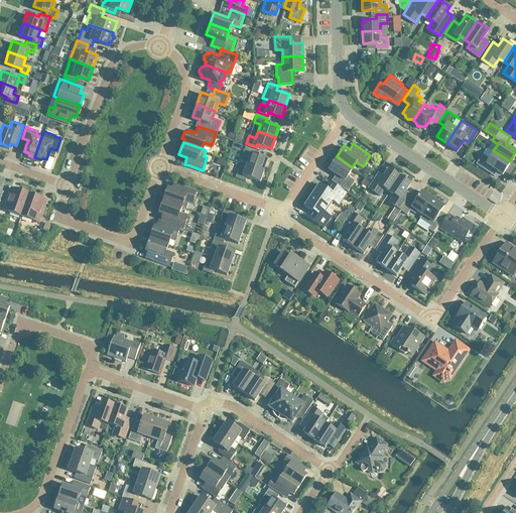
[(246,145),(243,153),(249,155),(247,162),(264,168),(268,157),(255,152),(256,149),(246,145)]
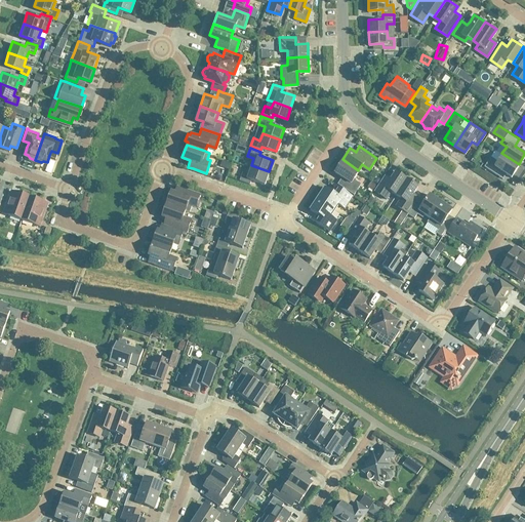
[(490,155),(484,164),(496,172),(499,167),(511,175),(519,164),(501,153),(497,159),(490,155)]
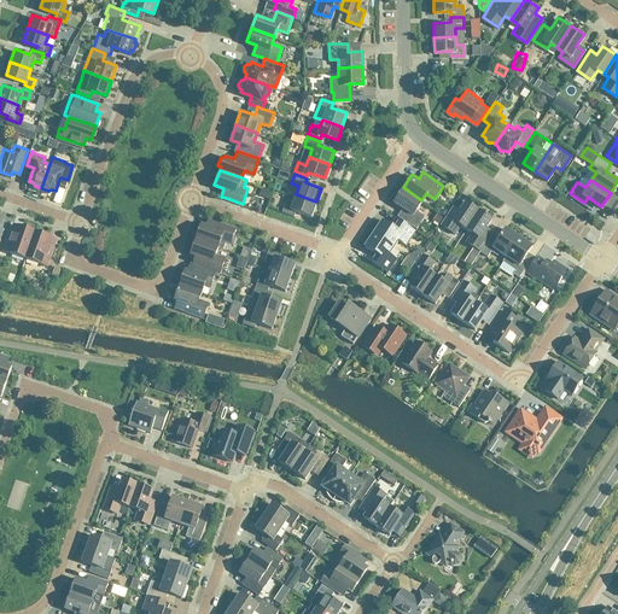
[(403,187),(394,200),(402,206),(407,209),(401,216),(417,227),(425,214),(418,210),(418,206),(421,200),(403,187)]
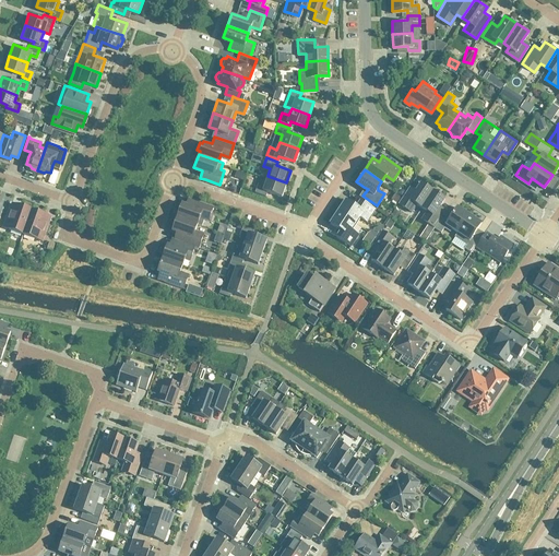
[(286,182),(268,176),(264,184),(258,181),(254,190),(265,193),(268,190),(282,194),(286,182)]
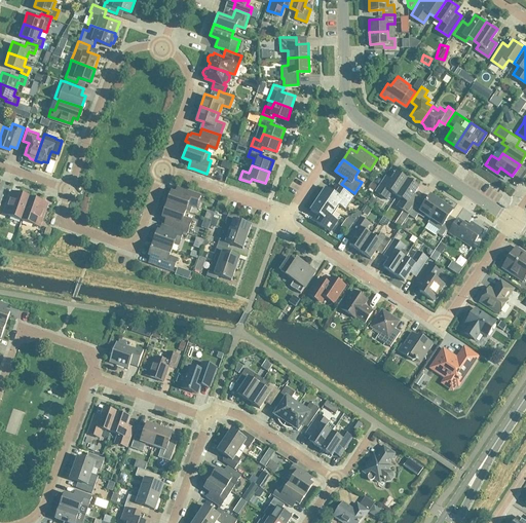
[(385,174),(375,189),(386,197),(391,190),(397,193),(407,178),(396,171),(390,178),(385,174)]
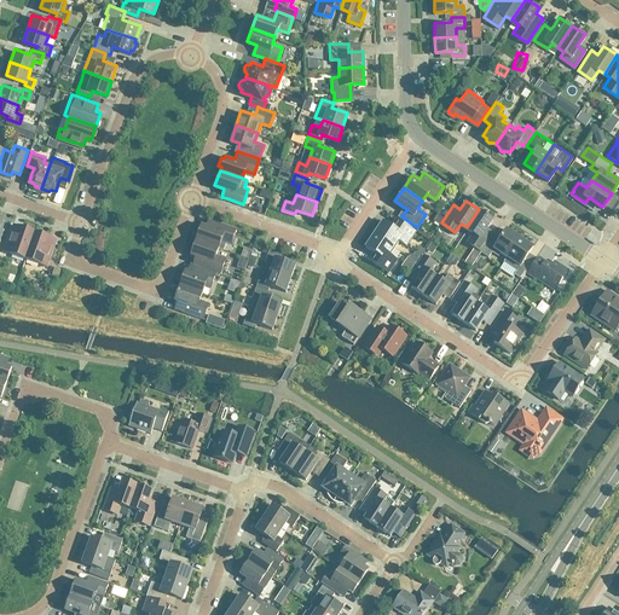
[(479,209),(467,227),(473,231),(469,236),(476,241),(474,244),(481,249),(493,231),(486,226),(492,218),(479,209)]
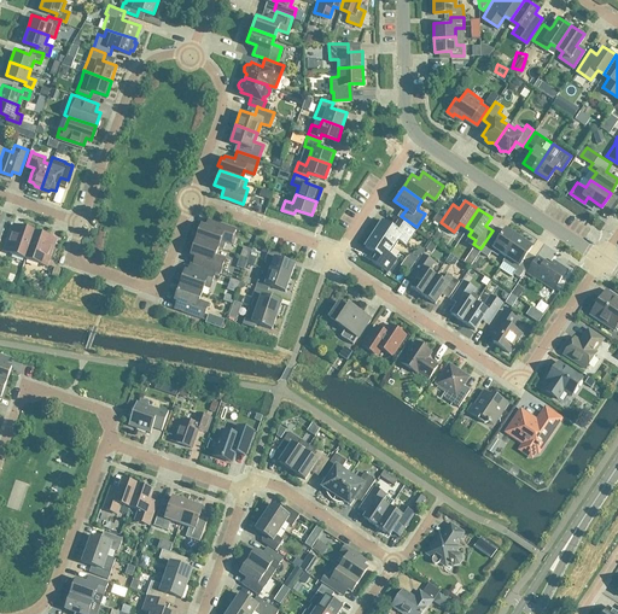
[(205,223),(200,222),(196,238),(217,245),(220,238),(229,241),(235,226),(208,216),(205,223)]
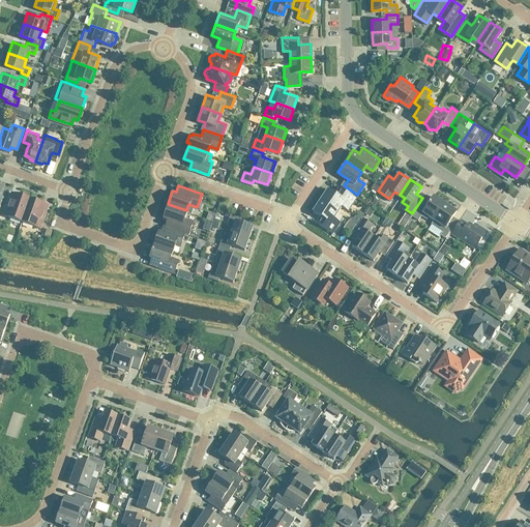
[(337,194),(327,187),(320,199),(337,210),(342,204),(348,208),(355,196),(342,187),(337,194)]
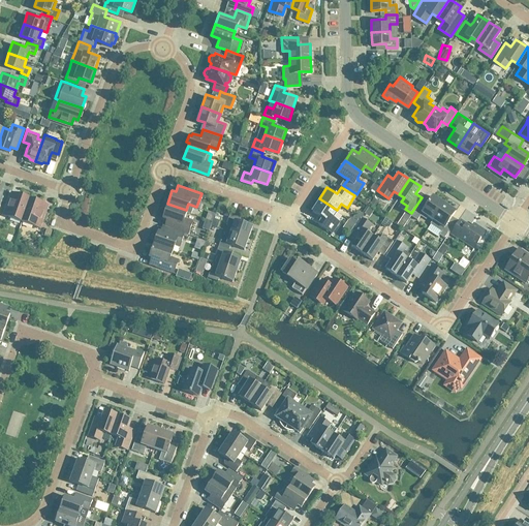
[(22,219),(30,196),(11,190),(3,213),(22,219)]
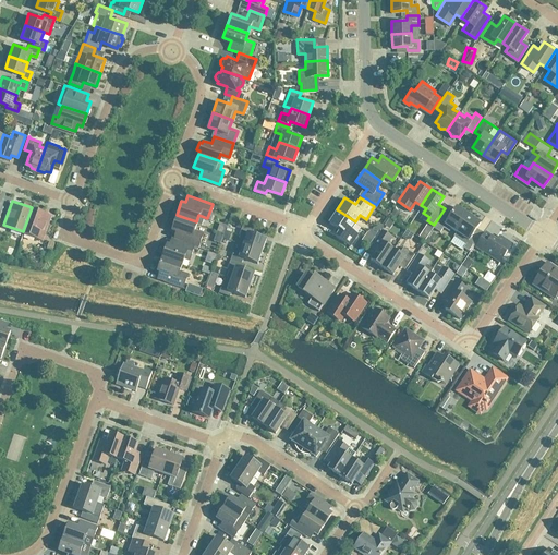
[(434,225),(434,226),(440,230),(444,225),(449,229),(451,226),(457,230),(468,213),(457,205),(452,210),(450,213),(445,209),(434,225)]
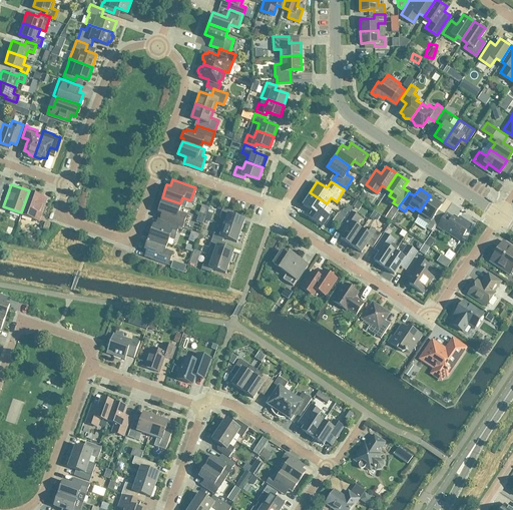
[(46,196),(29,190),(21,212),(39,218),(46,196)]
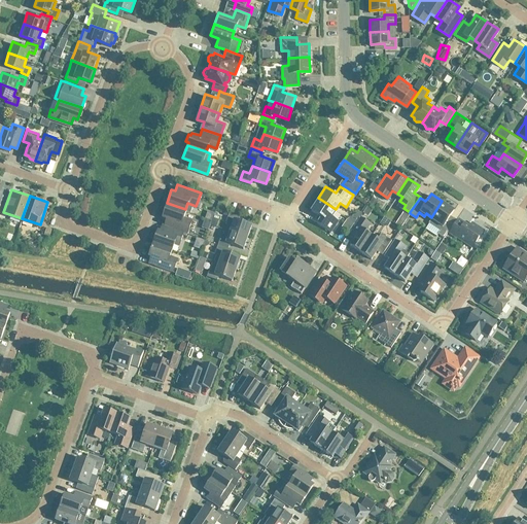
[(318,198),(311,209),(321,215),(317,221),(330,231),(338,219),(331,215),(336,209),(318,198)]
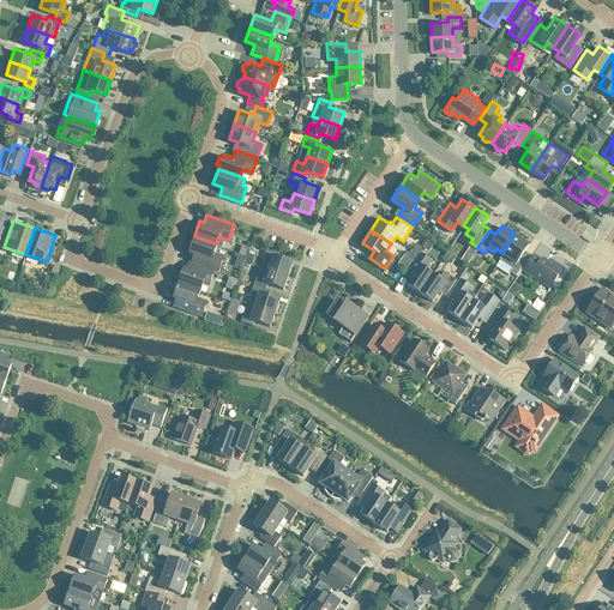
[(503,253),(500,257),(512,266),(510,270),(517,275),(529,257),(522,252),(524,248),(528,242),(515,234),(503,253)]
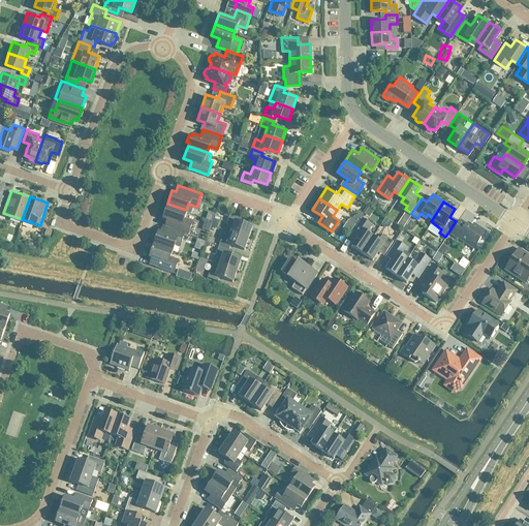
[(163,223),(162,223),(184,230),(188,233),(192,219),(184,216),(186,210),(167,204),(163,216),(166,217),(164,223),(163,223)]
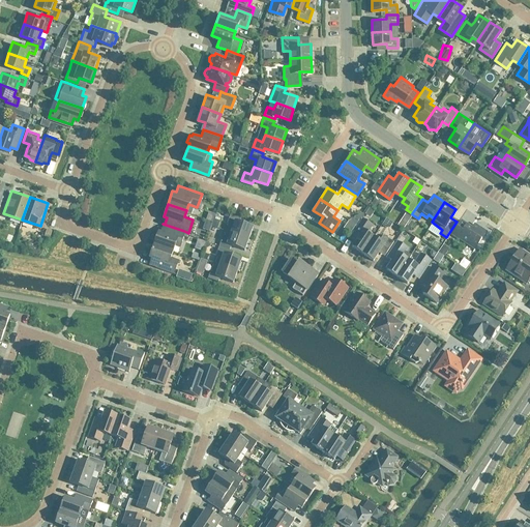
[(227,221),(229,222),(226,229),(248,236),(253,225),(239,220),(240,216),(230,212),(227,221)]
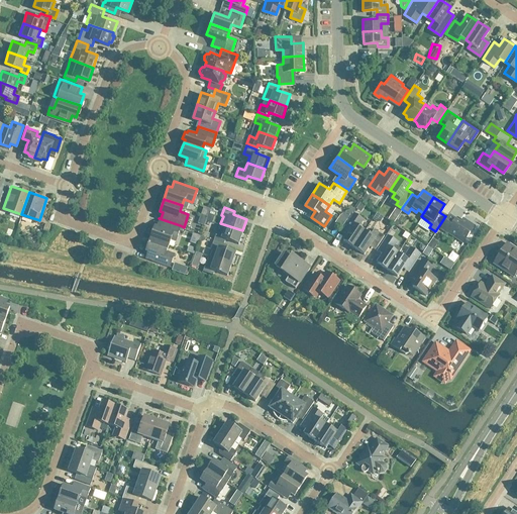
[(363,217),(353,211),(341,229),(346,233),(342,238),(353,245),(364,229),(366,227),(358,223),(363,217)]
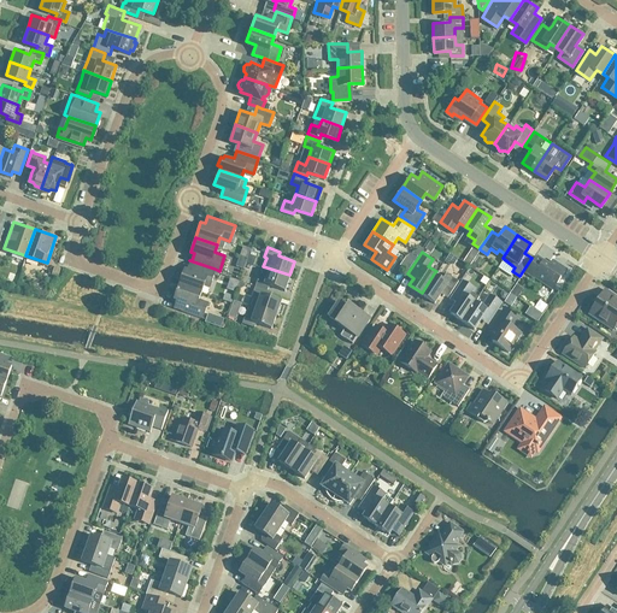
[(565,267),(552,258),(550,261),(536,253),(526,270),(534,275),(552,287),(565,267)]
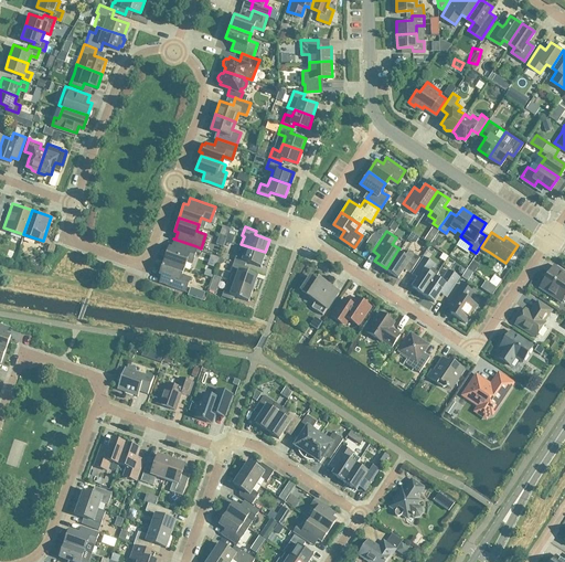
[(413,236),(409,241),(418,250),(422,245),(413,236)]
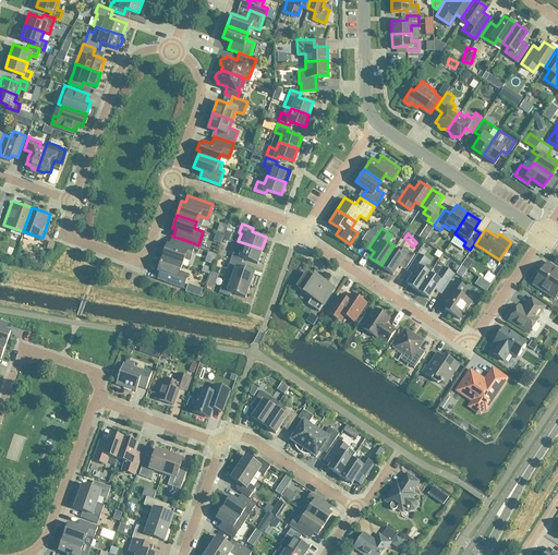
[(194,243),(171,236),(169,243),(167,242),(162,255),(182,263),(184,255),(189,257),(194,243)]
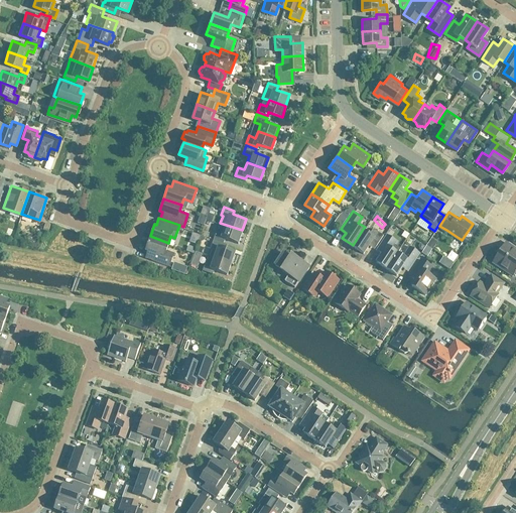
[(216,229),(213,238),(223,241),(225,237),(238,242),(242,230),(220,223),(218,229),(216,229)]
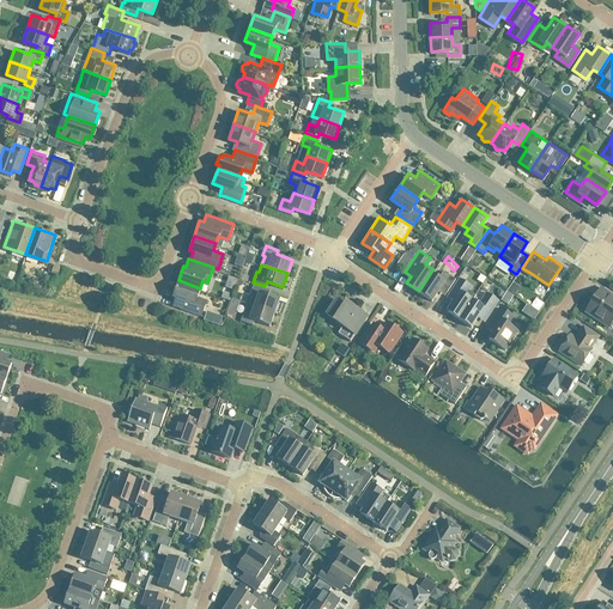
[(438,275),(431,272),(419,291),(431,299),(441,285),(447,290),(455,276),(443,268),(438,275)]
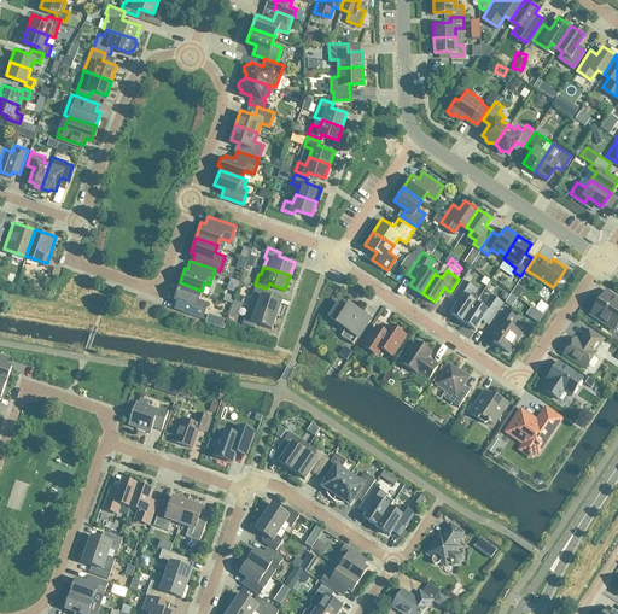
[(479,294),(472,290),(474,286),(464,279),(452,297),(458,302),(450,311),(462,320),(476,300),(479,294)]
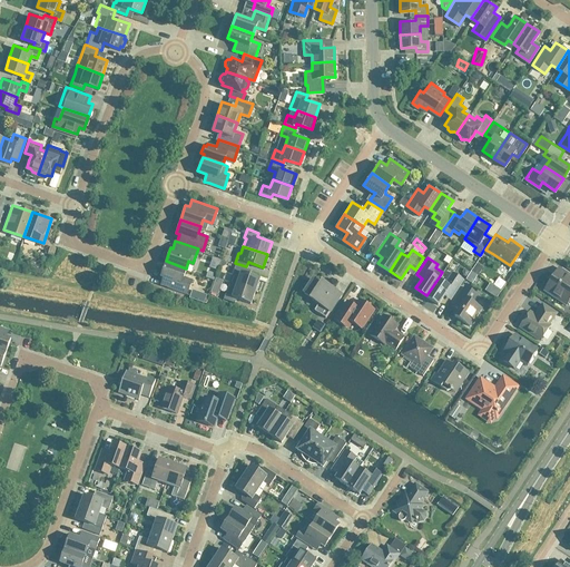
[(166,261),(160,275),(163,275),(160,283),(187,292),(192,277),(183,275),(186,269),(166,261)]
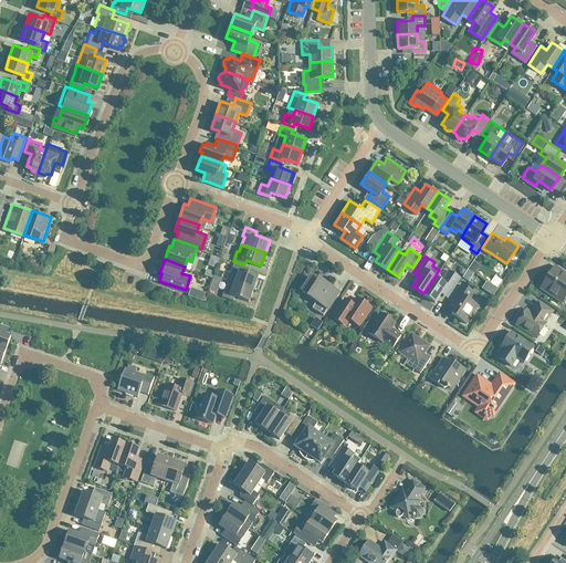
[(232,271),(230,279),(253,287),(258,274),(243,269),(244,264),(233,261),(230,270),(232,271)]
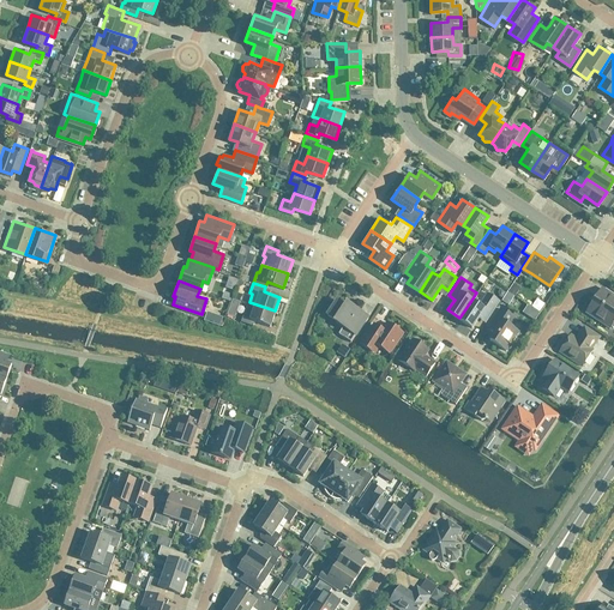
[(613,293),(602,285),(596,294),(594,295),(591,296),(591,299),(591,301),(585,309),(609,326),(611,324),(613,325),(613,324),(613,293)]
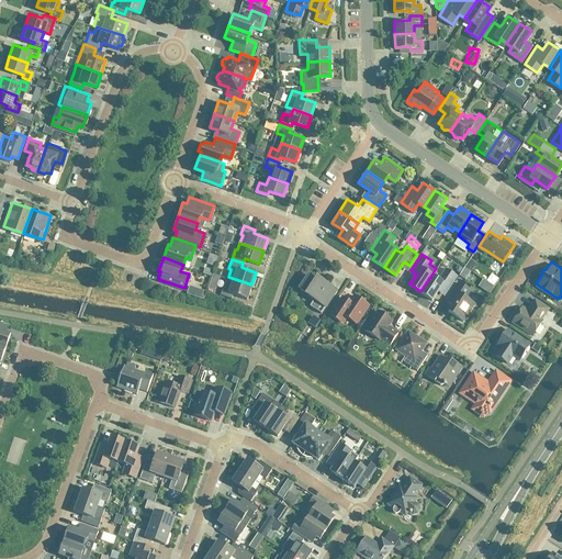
[(433,274),(420,291),(431,298),(437,289),(444,293),(446,290),(457,274),(446,266),(439,277),(433,274)]
